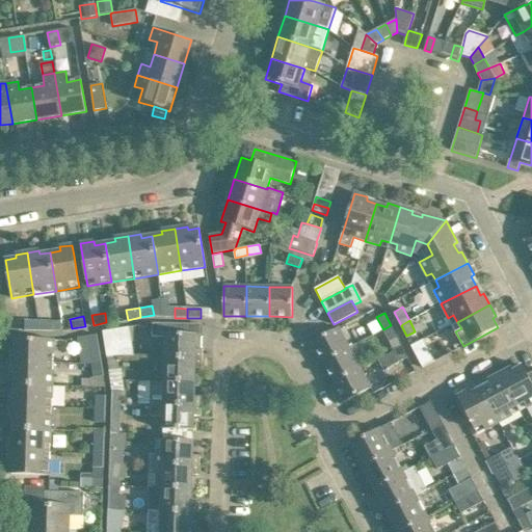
[(37,322),(25,321),(24,330),(37,330),(37,322)]
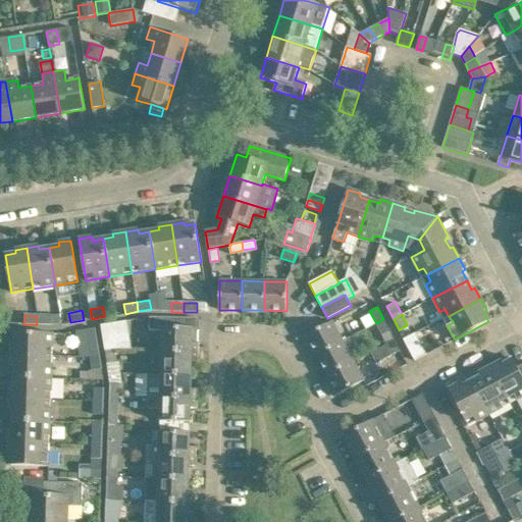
[(51,316),(37,316),(37,324),(50,325),(51,316)]
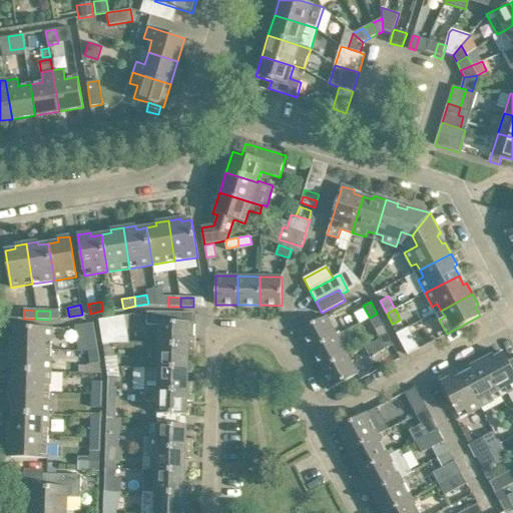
[(195,337),(188,337),(188,323),(184,323),(185,313),(146,312),(146,323),(158,324),(157,345),(195,346),(195,337)]
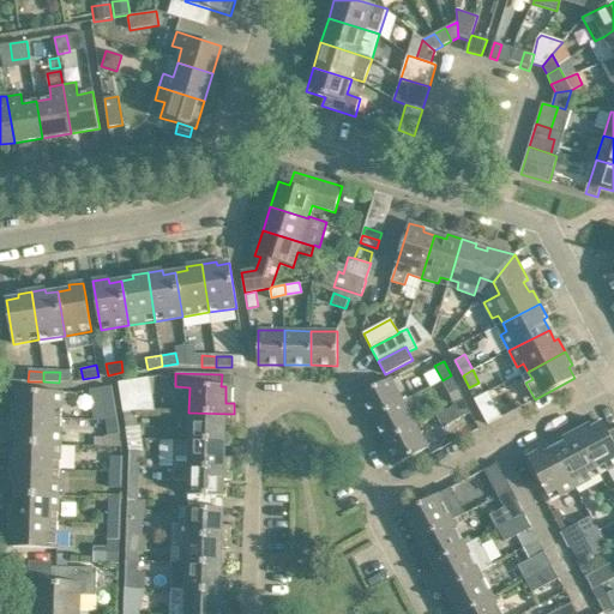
[(451,375),(443,380),(449,393),(458,387),(451,375)]
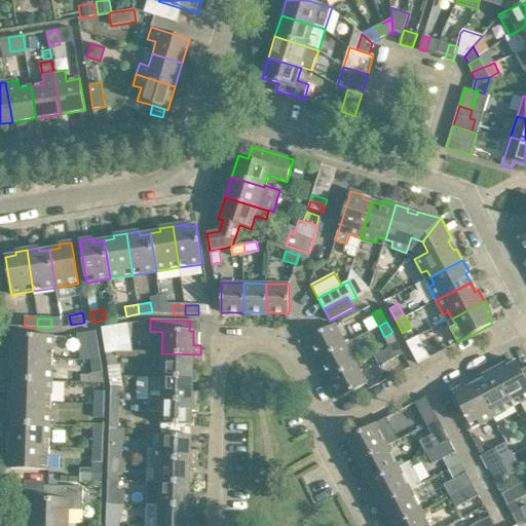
[(104,351),(132,351),(130,323),(103,324),(104,351)]
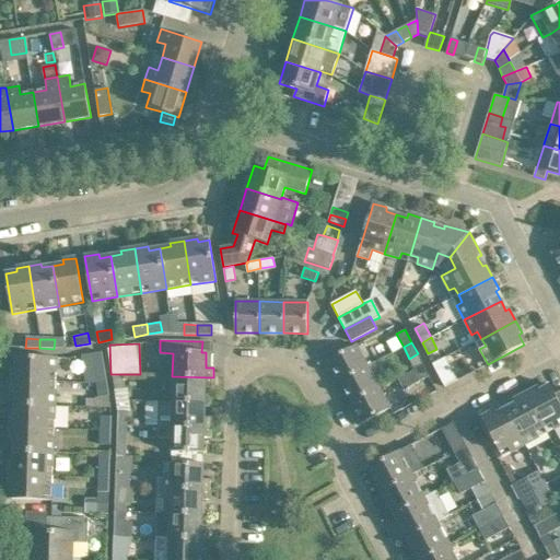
[(357,345),(328,360),(340,381),(368,366),(357,345)]
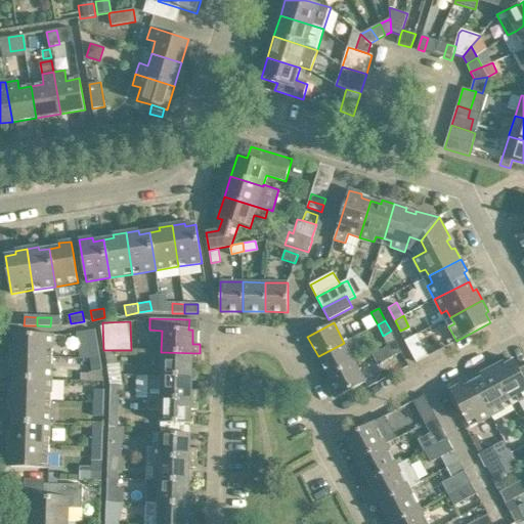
[(11,356),(52,357),(53,335),(15,334),(15,345),(11,344),(11,356)]
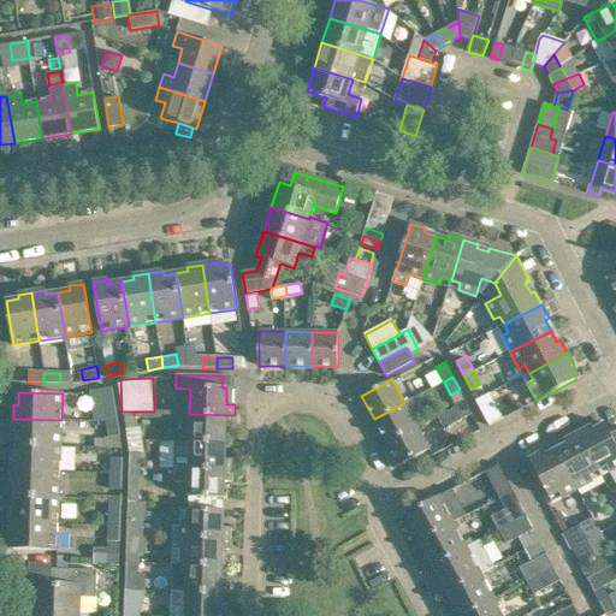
[(490,394),(475,401),(489,426),(503,419),(490,394)]
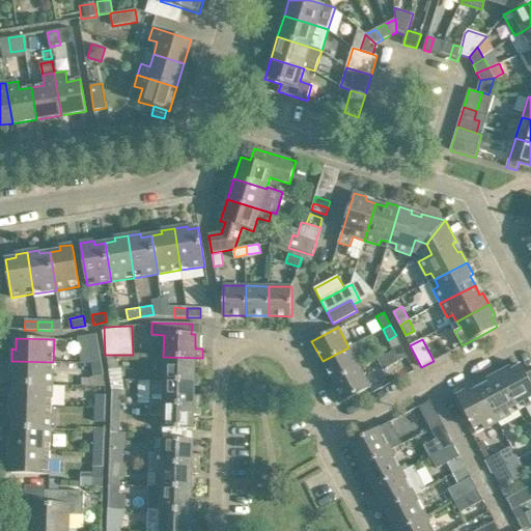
[(400,345),(393,350),(399,361),(407,357),(400,345)]
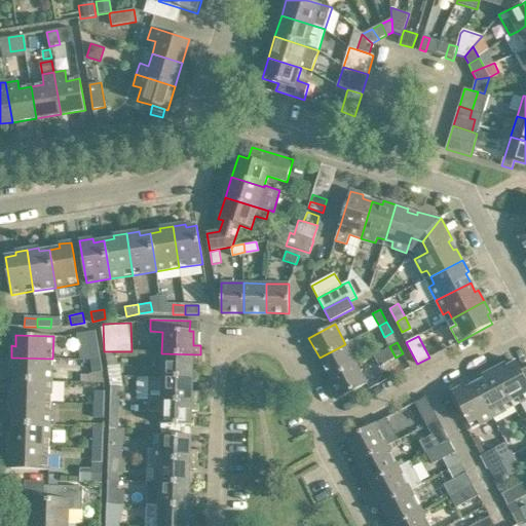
[(98,344),(87,345),(90,360),(100,360),(98,344)]
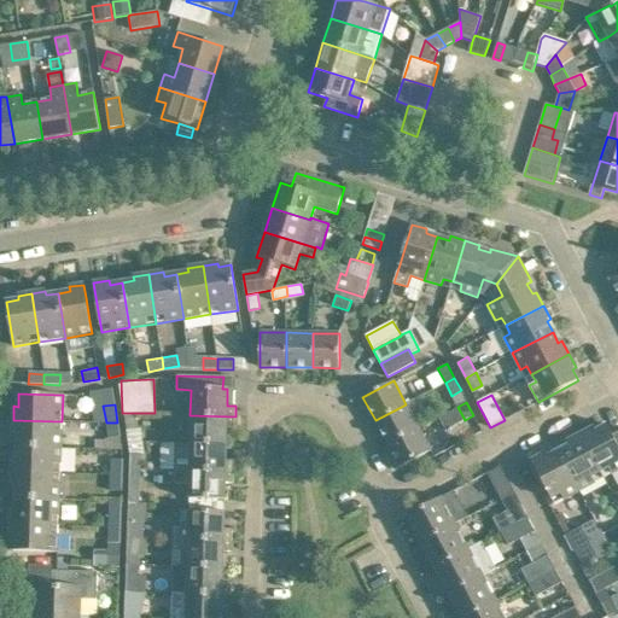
[(406,404),(375,420),(388,444),(418,427),(406,404)]
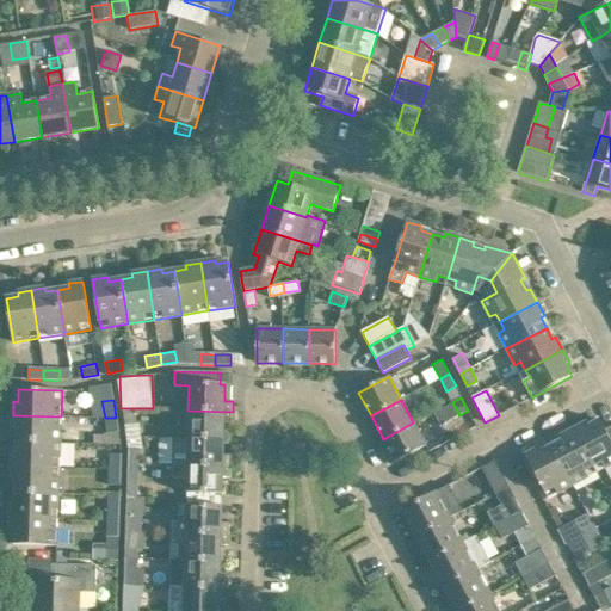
[(452,402),(434,412),(442,425),(460,415),(452,402)]
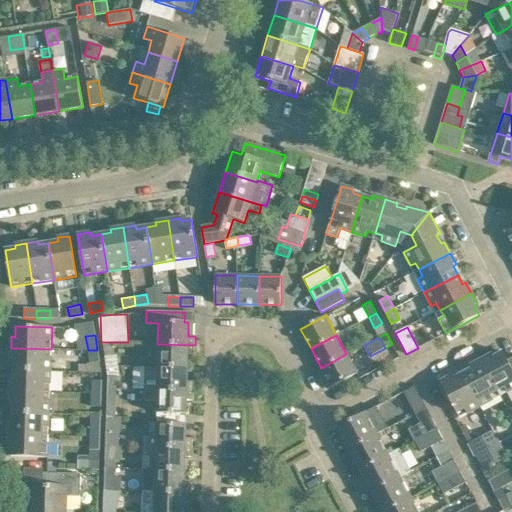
[(194,355),(195,345),(157,344),(156,366),(145,366),(145,367),(187,368),(188,354),(194,355)]
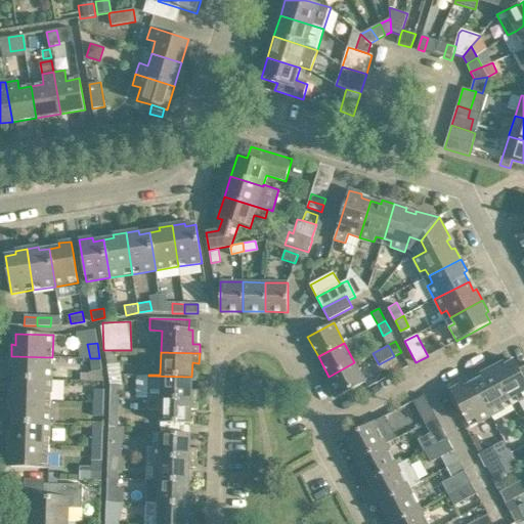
[(52,380),(52,357),(11,356),(10,367),(14,368),(14,379),(52,380)]
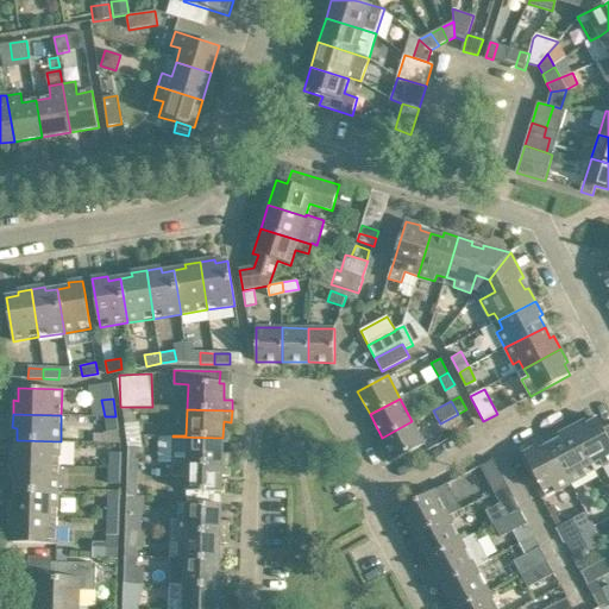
[(115,416),(105,416),(106,431),(118,428),(115,416)]
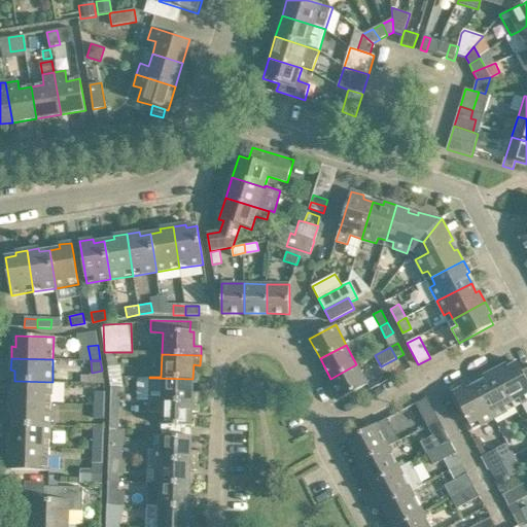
[(506,364),(495,371),(515,408),(526,401),(526,367),(522,371),(518,362),(507,367),(506,364)]
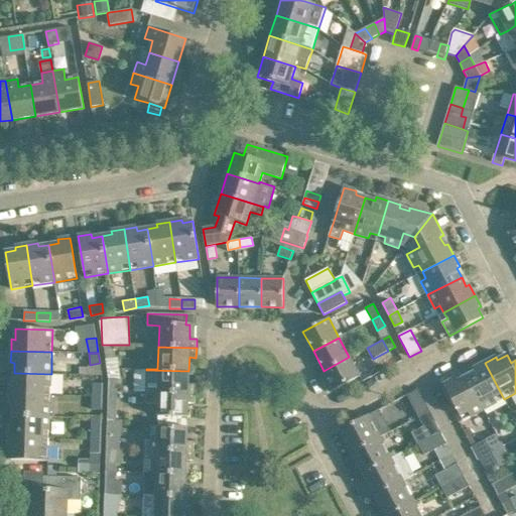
[(107,369),(119,370),(117,357),(115,357),(106,359),(107,369)]
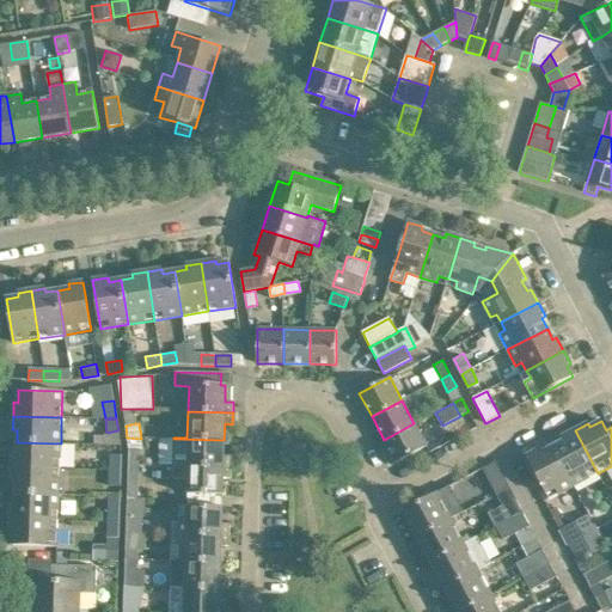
[(414,423),(384,440),(396,463),(427,447),(414,423)]
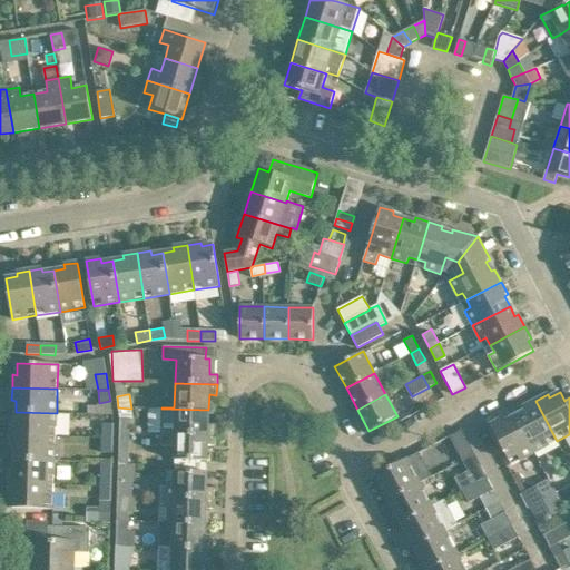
[(524,411),(514,416),(534,453),(557,441),(536,401),(522,408),(524,411)]
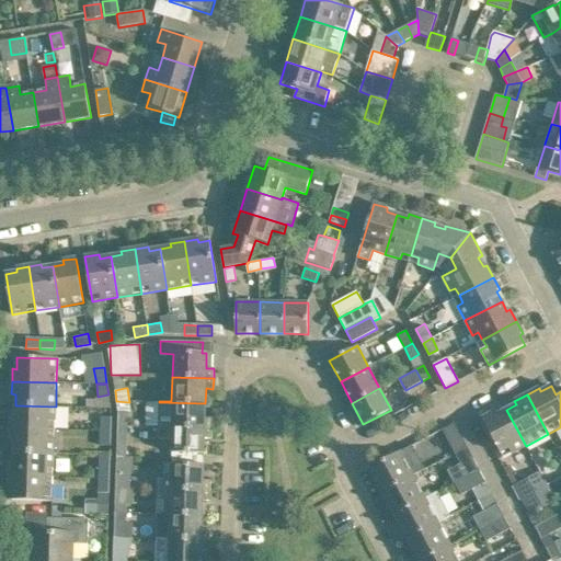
[(129,402),(116,401),(117,410),(127,410),(130,410),(129,402)]
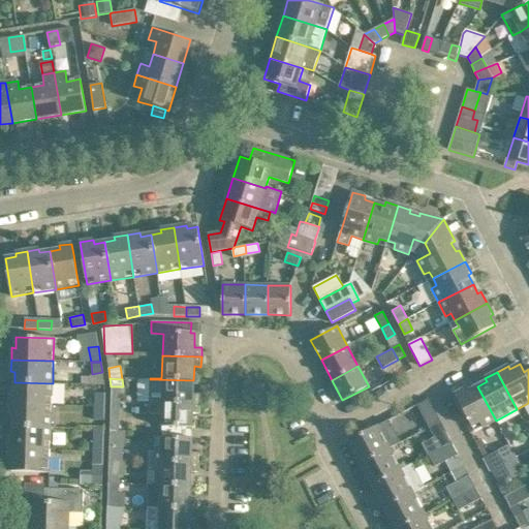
[(193,394),(193,380),(150,379),(149,403),(199,404),(200,394),(193,394)]
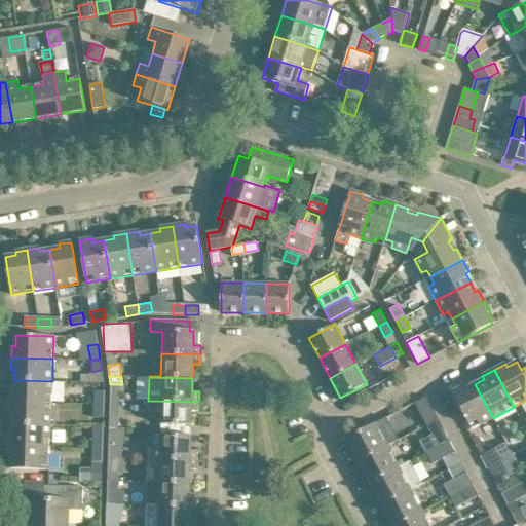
[(44,396),(51,396),(52,381),(14,380),(13,390),(10,390),(9,402),(44,403),(44,396)]
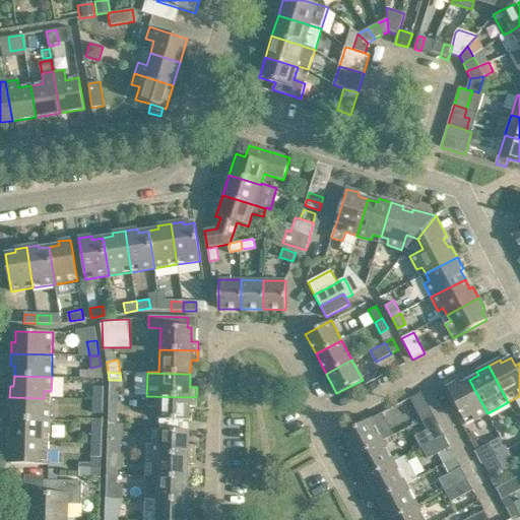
[(447,388),(463,419),(466,425),(488,413),(469,380),(460,385),(458,382),(447,388)]
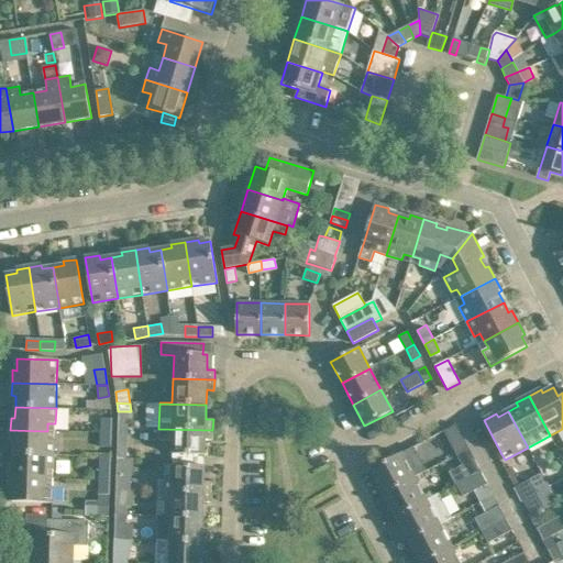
[(100,417),(100,432),(111,432),(111,418),(100,417)]
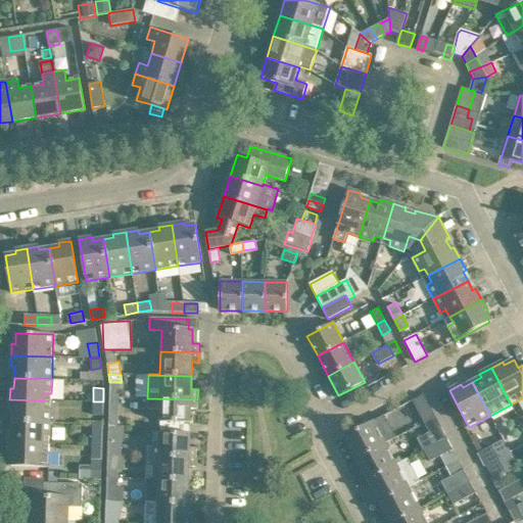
[(423,394),(412,400),(424,423),(435,417),(423,394)]
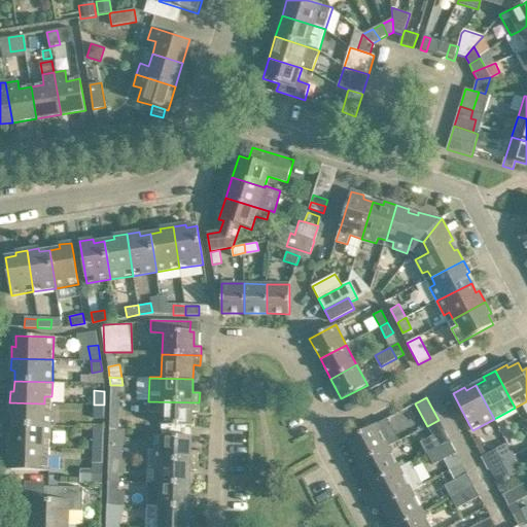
[(119,400),(110,400),(109,422),(119,423),(119,400)]
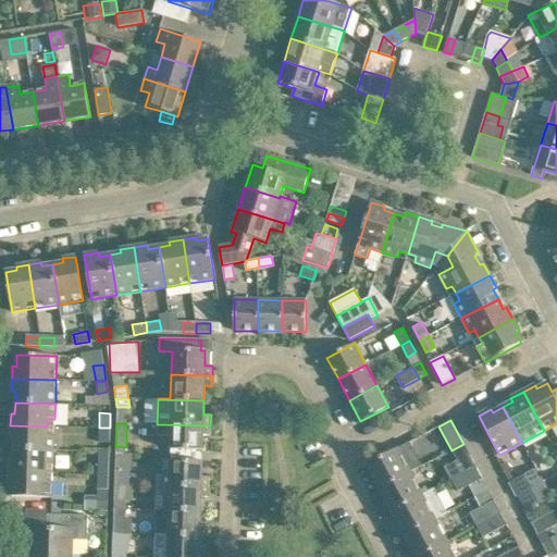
[(210,425),(157,424),(157,433),(170,434),(169,449),(202,450),(202,435),(210,435),(210,425)]
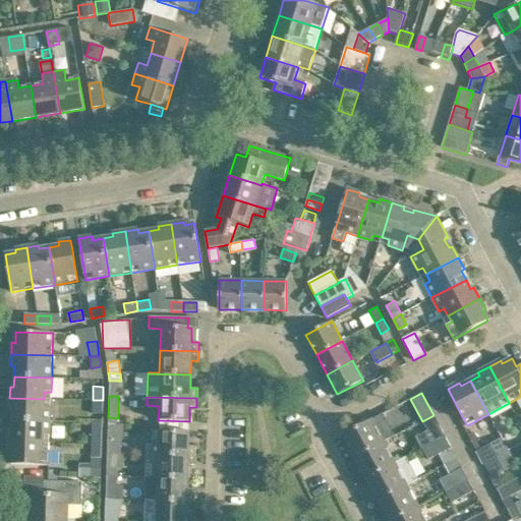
[(44,406),(44,399),(9,398),(9,410),(12,410),(12,421),(50,422),(51,406),(44,406)]
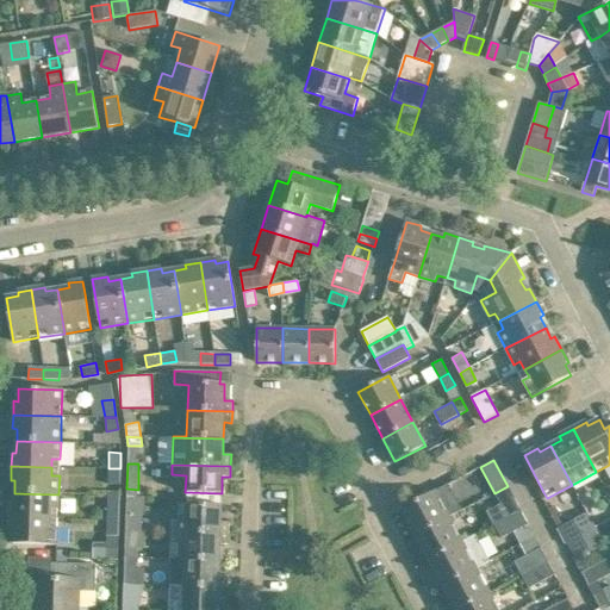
[(109,468),(109,484),(119,484),(120,468),(109,468)]
